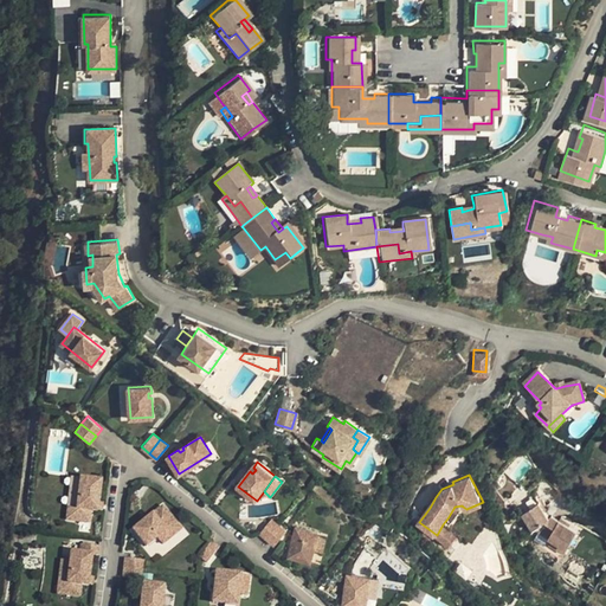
[(102,481),(81,478),(79,488),(77,509),(69,508),(66,521),(90,523),(91,511),(97,513),(97,510),(98,502),(102,481)]
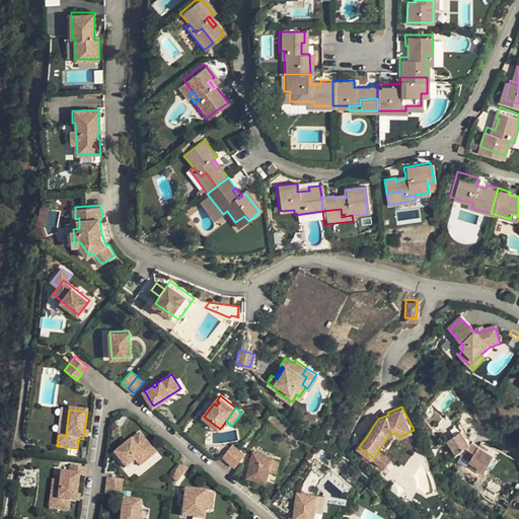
[(61,417),(59,435),(66,436),(68,418),(61,417)]
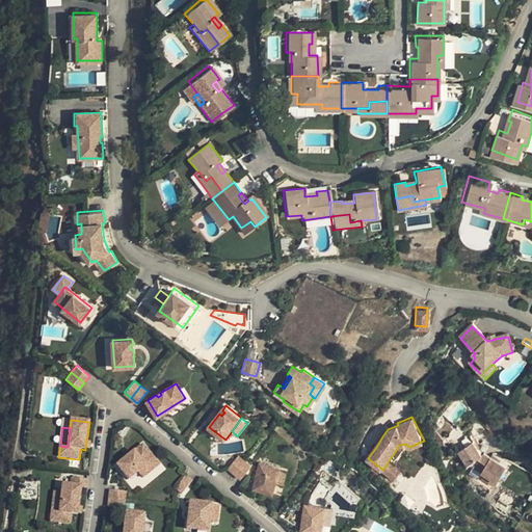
[(471,442),(457,451),(467,464),(475,458),(480,455),(471,442)]
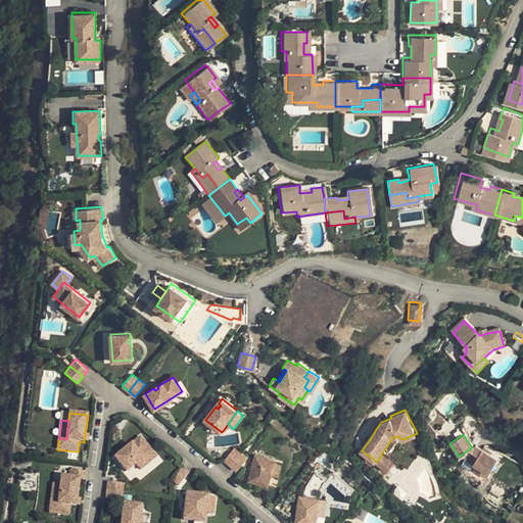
[(392,437),(386,447),(389,450),(399,437),(398,436),(392,437)]
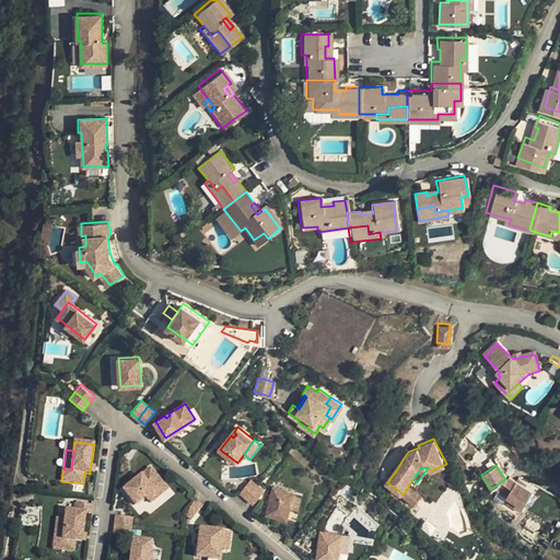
[(151,468),(136,480),(138,482),(135,486),(132,482),(124,490),(136,505),(149,494),(163,483),(151,468)]
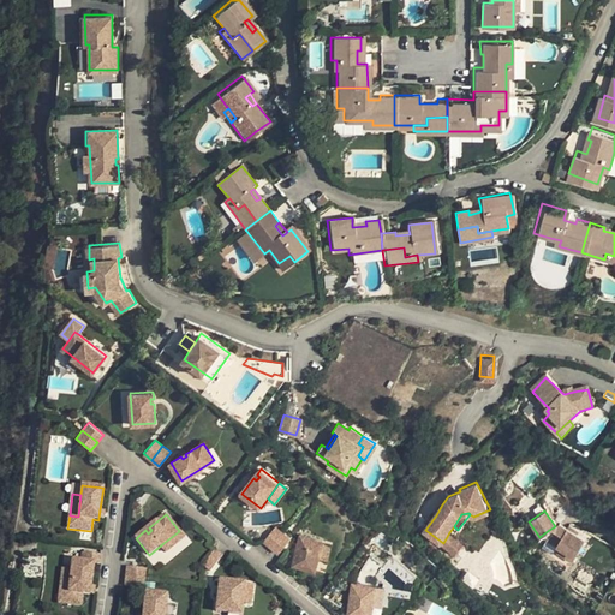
[(557,525),(555,526),(549,530),(560,536),(565,529),(557,525)]
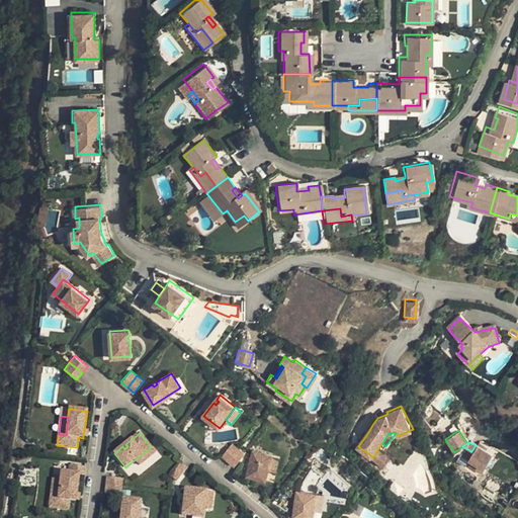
[(223,455),(229,460),(239,448),(232,443),(223,455)]
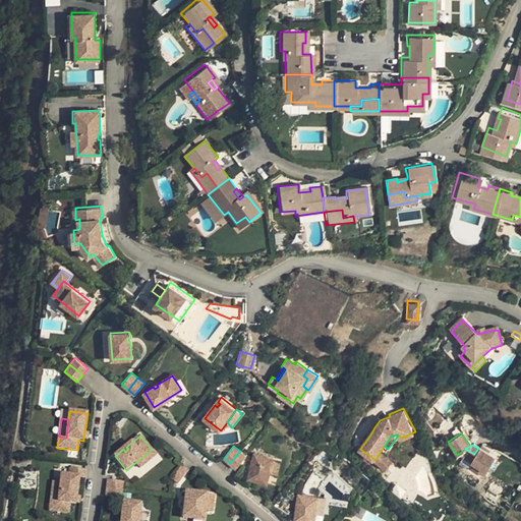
[(495,457),(478,448),(474,454),(469,462),(485,472),(495,457)]
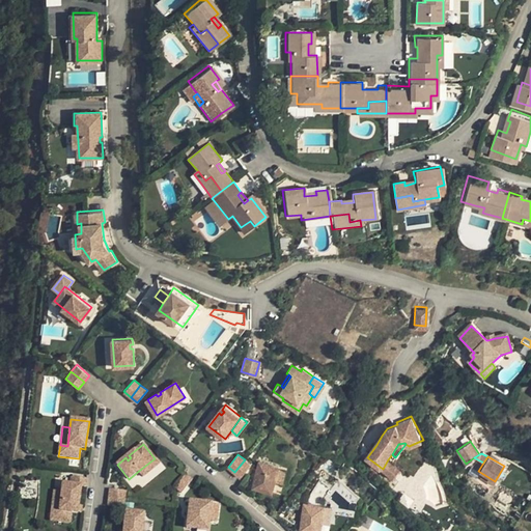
[(474,457),(466,464),(478,471),(483,463),(474,457)]
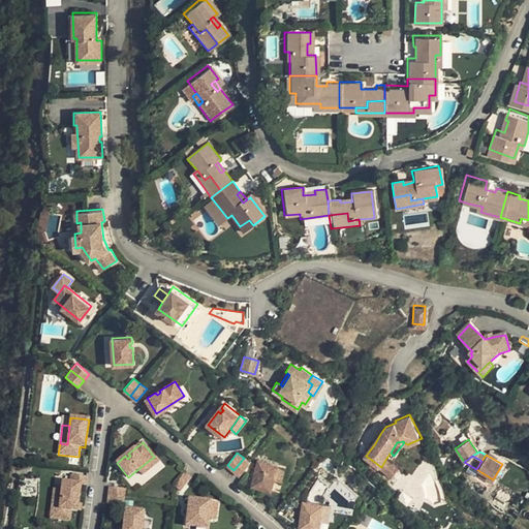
[(158,462),(154,457),(141,467),(146,472),(158,462)]
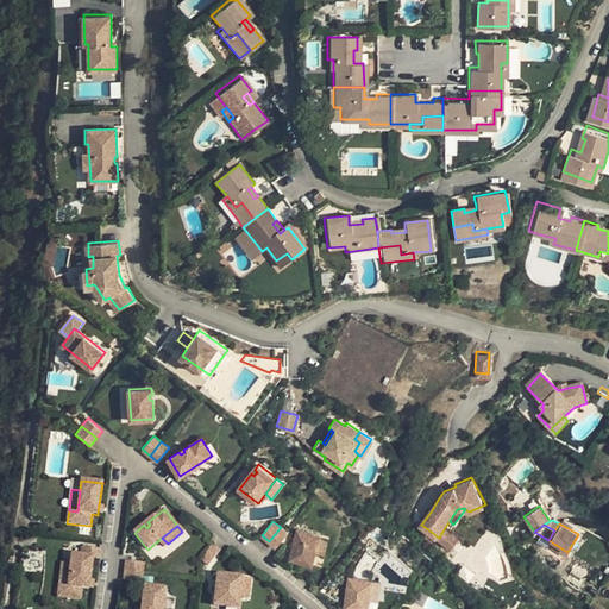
[(281,527),(269,541),(277,547),(289,533),(281,527)]
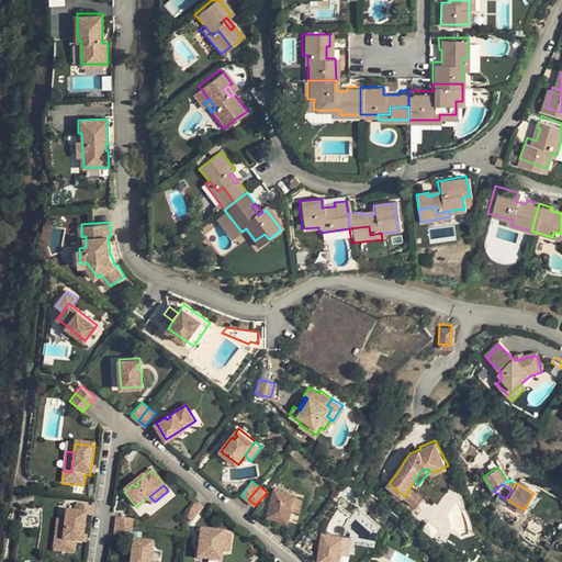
[(411,486),(405,496),(418,505),(425,495),(411,486)]
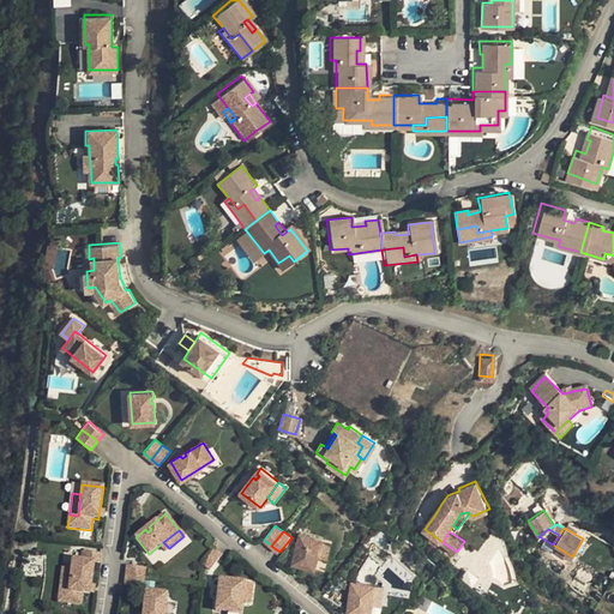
[(301,534),(300,541),(302,542),(301,546),(299,546),(293,564),(315,570),(319,559),(324,540),(301,534)]
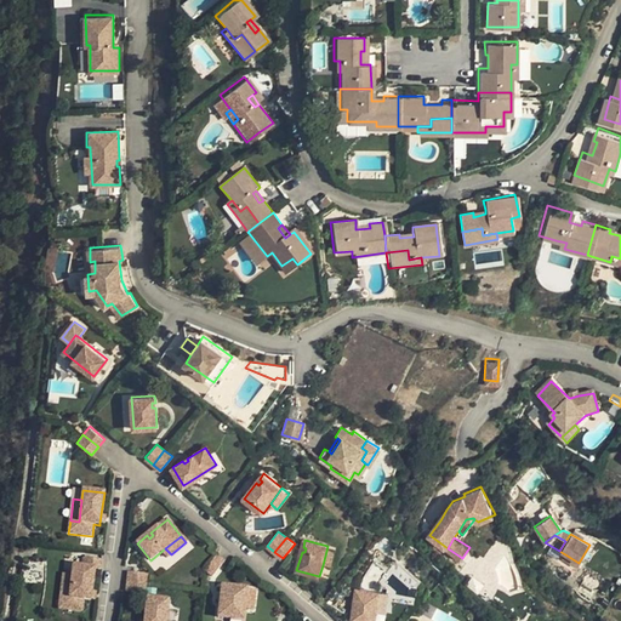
[(336,548),(328,546),(323,565),(331,567),(336,548)]
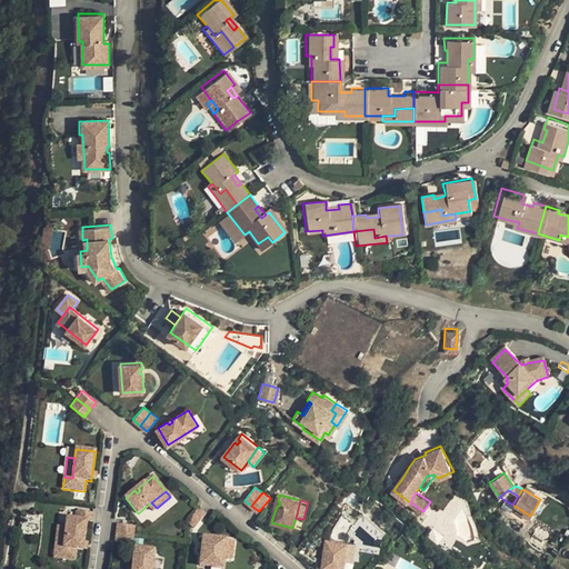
[(206,515),(199,509),(188,522),(196,528),(206,515)]
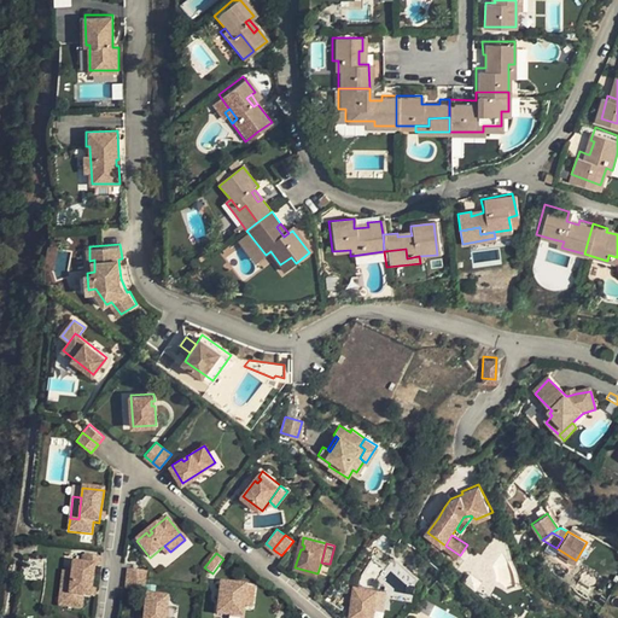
[(101,567),(103,557),(83,554),(82,565),(94,566),(101,567)]
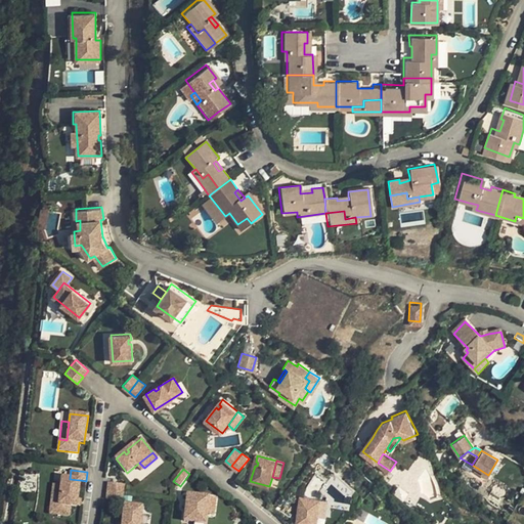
[(70,479),(62,478),(61,485),(58,504),(51,504),(49,514),(70,517),(71,506),(76,507),(77,506),(77,498),(80,480),(70,479)]
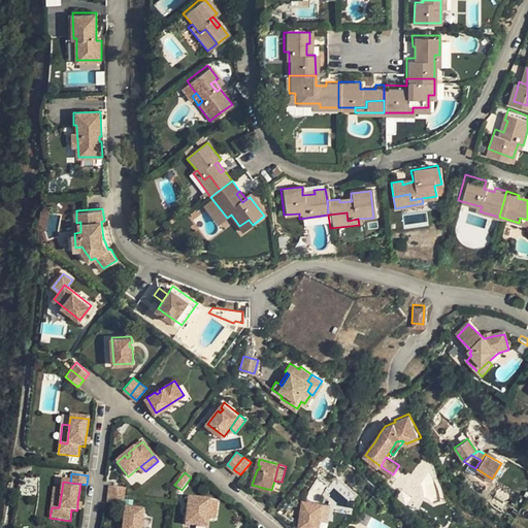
[(125,496),(126,487),(109,486),(108,494),(125,496)]
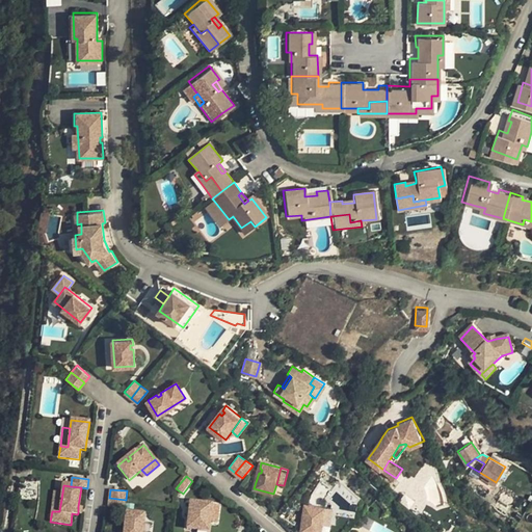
[(62,493),(54,491),(52,511),(59,511),(62,493)]
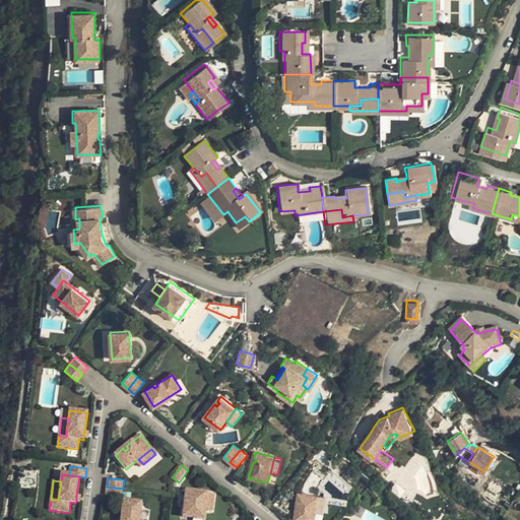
[(122,497),(123,489),(107,486),(106,496),(122,497)]
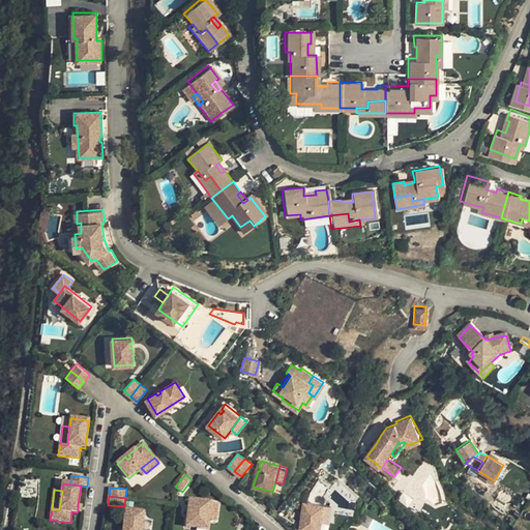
[(189,501),(188,506),(192,507),(190,510),(188,510),(186,527),(206,529),(207,520),(209,503),(189,501)]
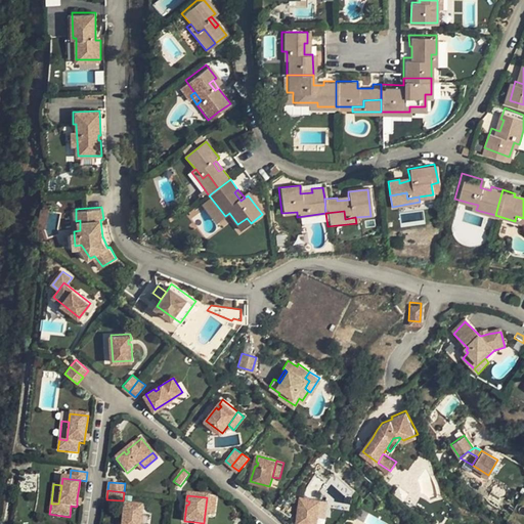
[(302,496),(300,503),(303,504),(302,507),(300,507),(297,523),(303,523),(316,523),(321,500),(302,496)]
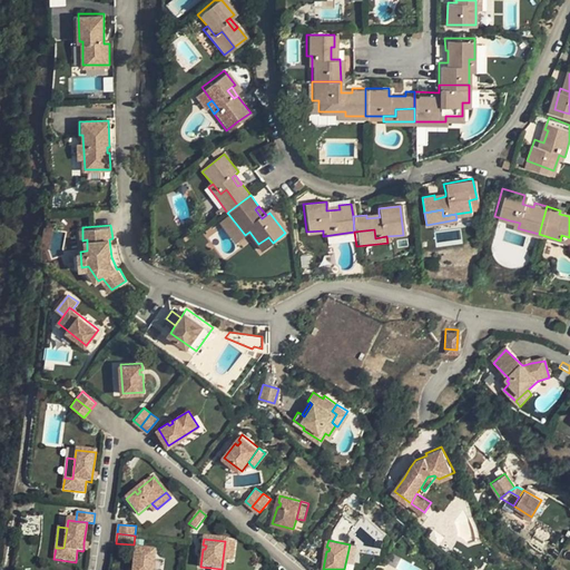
[(233,542),(225,541),(223,559),(232,560),(233,542)]
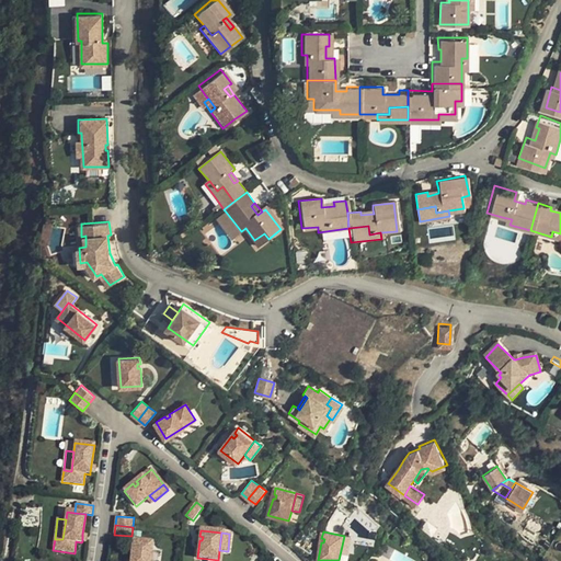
[(149,560),(150,551),(151,544),(133,541),(129,560),(149,560)]
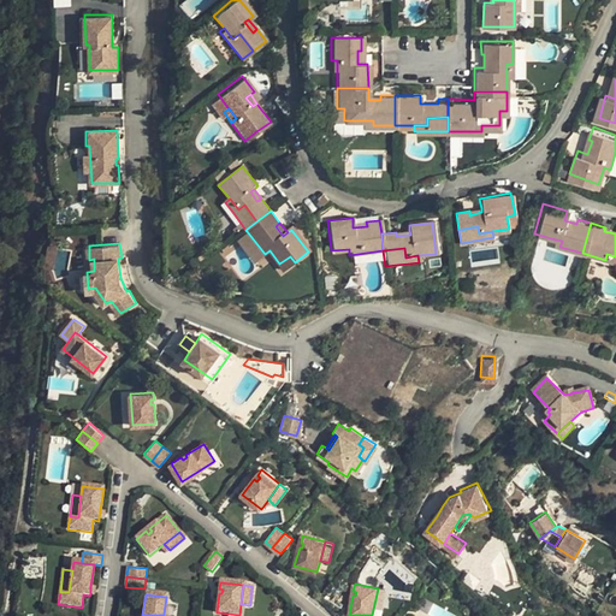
[(172,615),(175,606),(165,605),(164,615),(172,615)]
